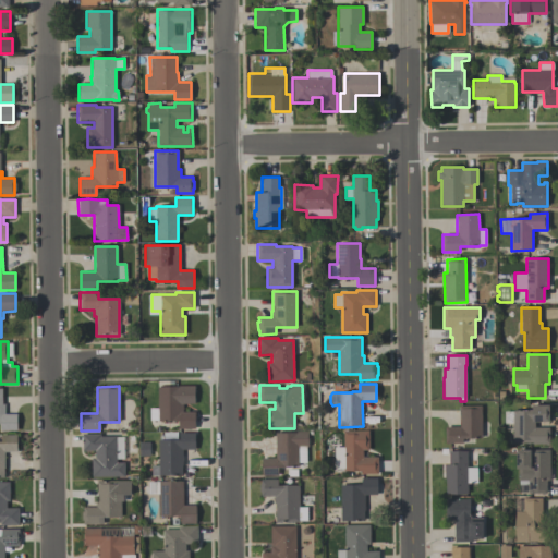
[(158,387),(177,387),(177,386),(194,386),(194,403),(182,403),(182,412),(195,412),(195,428),(178,428),(178,421),(149,421),(149,408),(158,408),(158,387)]
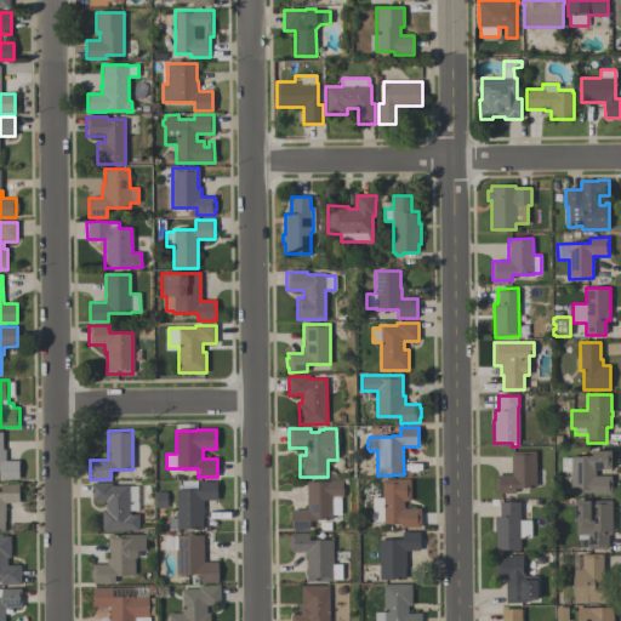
[(0,433),(3,433),(3,450),(5,450),(5,461),(20,461),(20,479),(0,479),(0,433)]
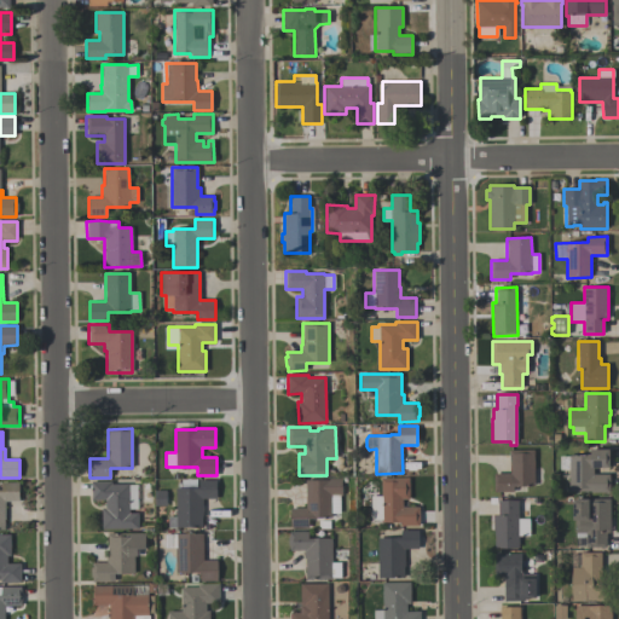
[(611,492),(590,493),(590,491),(570,492),(568,469),(560,470),(560,456),(568,456),(568,455),(590,455),(590,450),(609,449),(609,468),(594,468),(594,475),(609,475),(611,492)]
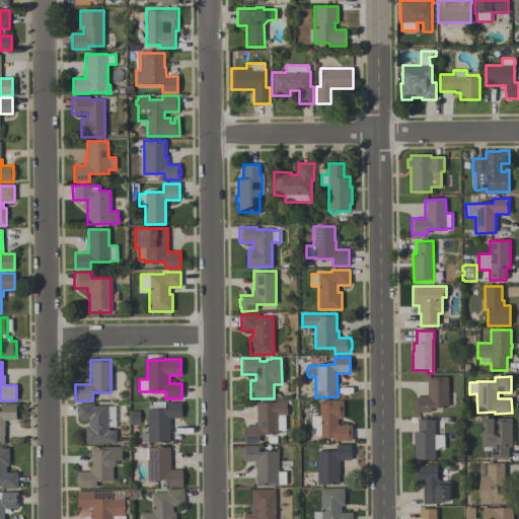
[(415,413),(414,397),(428,396),(428,377),(448,377),(448,408),(431,409),(431,413),(415,413)]
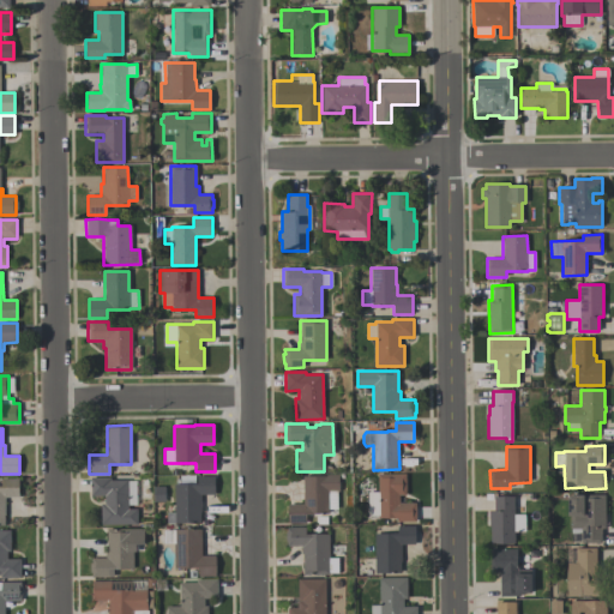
[(367,492),(378,492),(378,474),(405,474),(405,495),(398,495),(398,503),(415,503),(415,522),(396,522),(396,518),(379,518),(379,516),(367,516),(367,492)]
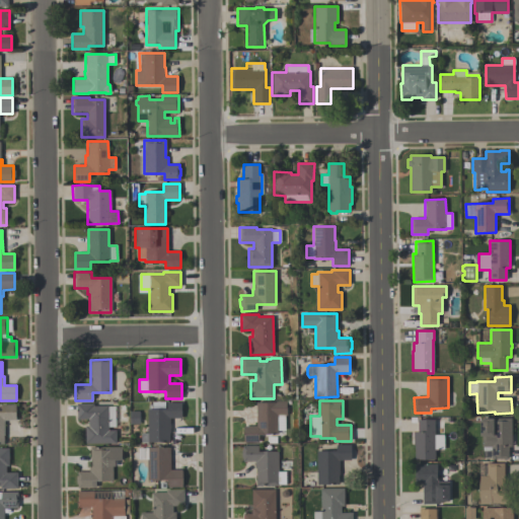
[(284,431),(278,431),(278,434),(258,434),(258,442),(242,442),(242,426),(255,426),(255,402),(275,402),(275,401),(286,401),(286,416),(284,416),(284,431)]
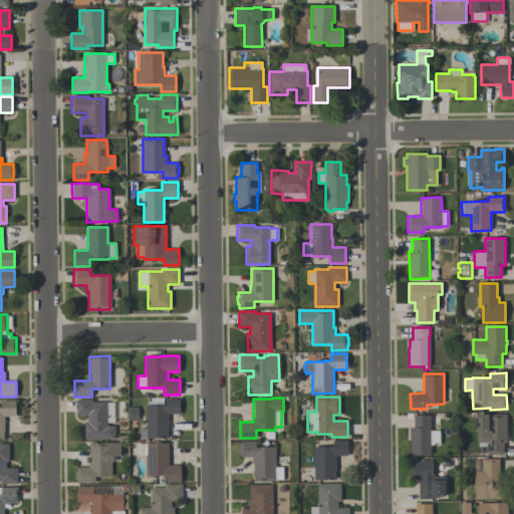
[(180,399),(180,414),(168,414),(168,439),(140,439),(140,429),(146,429),(146,405),(165,405),(165,399),(180,399)]
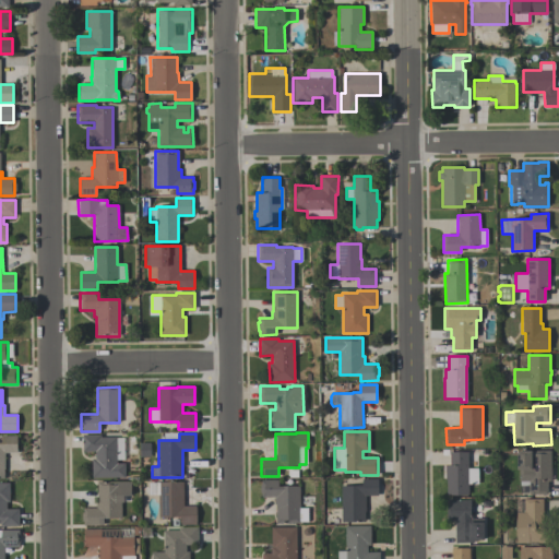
[(92,477),(91,459),(95,459),(95,452),(82,452),(82,435),(100,435),(100,438),(116,437),(116,463),(125,463),(125,477),(92,477)]
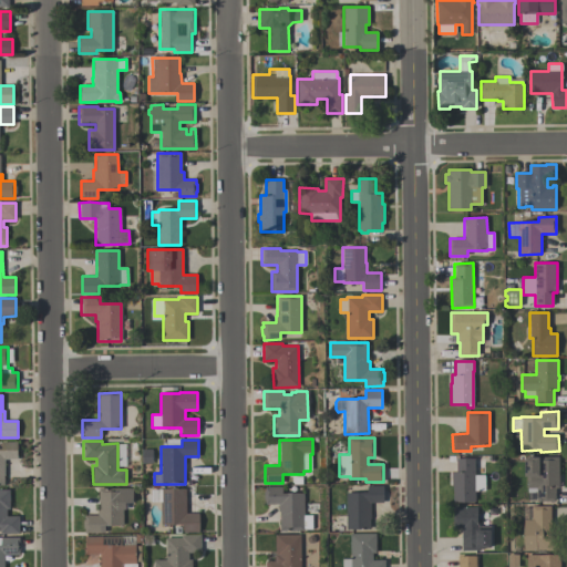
[(0,485),(0,449),(1,449),(1,442),(18,442),(18,460),(4,460),(4,475),(3,475),(4,485),(0,485)]
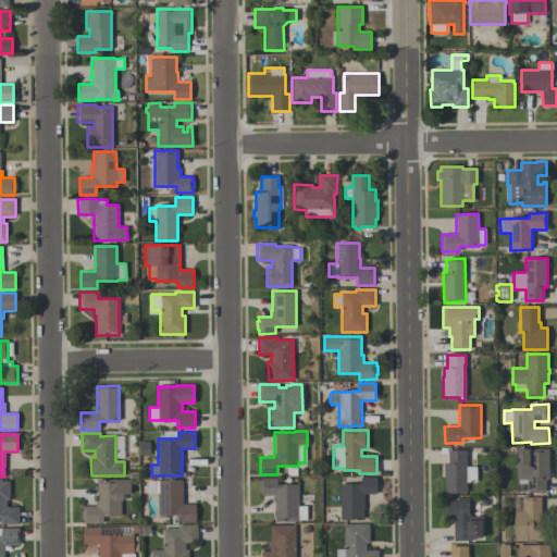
[(549,449),(549,480),(545,480),(545,493),(528,493),(528,484),(518,484),(518,480),(517,480),(517,469),(515,469),(515,449),(549,449)]
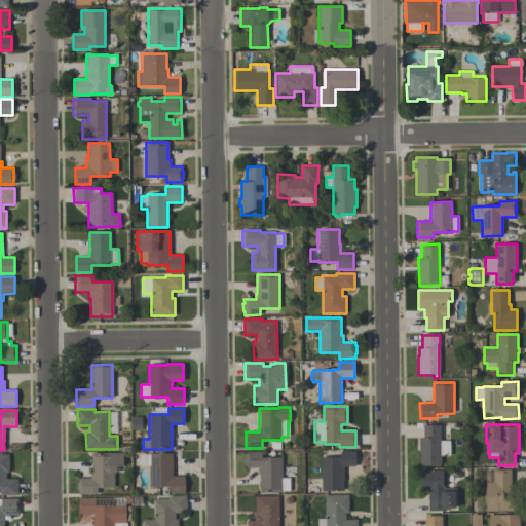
[(450,456),(441,456),(441,465),(420,465),(420,451),(419,451),(419,439),(423,439),(423,425),(441,425),(441,441),(450,441),(450,456)]
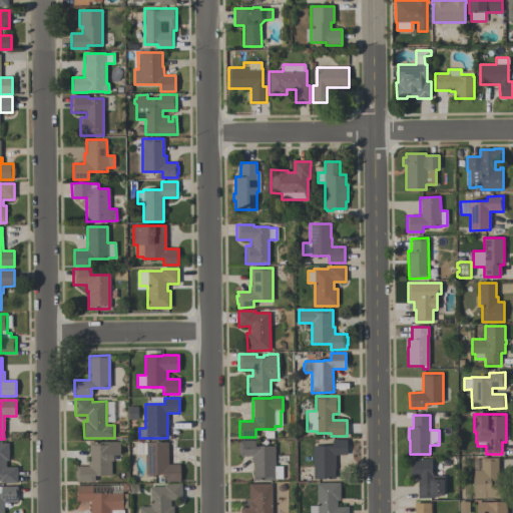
[(313,479),(313,446),(332,446),(332,440),(347,440),(347,455),(335,455),(335,479),(313,479)]
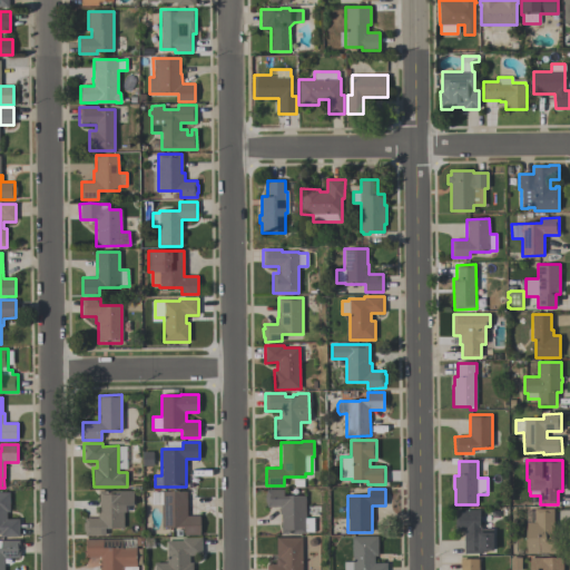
[(282,533),(282,514),(279,514),(279,508),(266,508),(266,503),(265,503),(265,494),(266,494),(266,490),(283,490),(283,497),(305,497),(305,518),(314,518),(314,532),(305,532),(305,533),(282,533)]
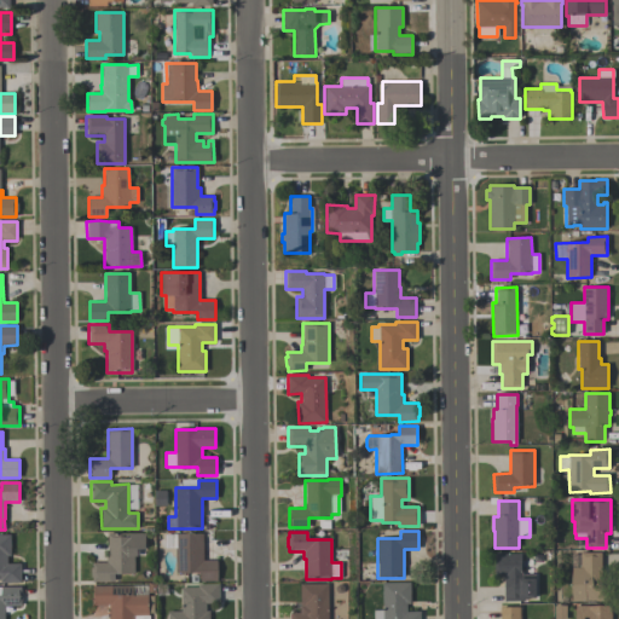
[(108,533),(144,533),(144,549),(136,549),(137,556),(134,556),(134,574),(114,574),(114,582),(92,583),(92,578),(91,578),(90,567),(92,567),(91,563),(106,563),(105,555),(108,555),(108,533)]
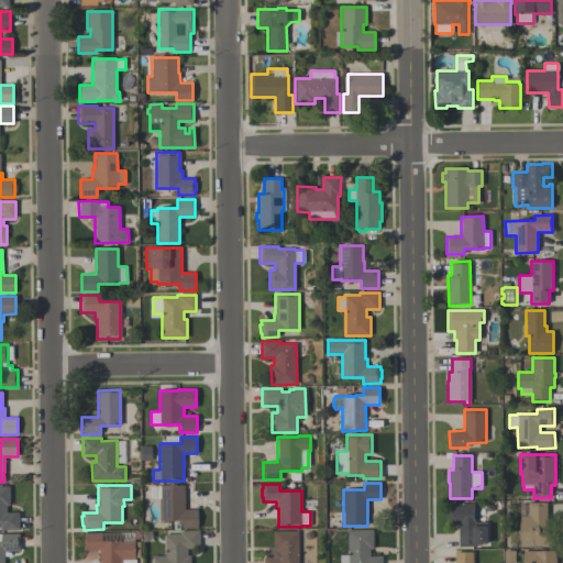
[(184,485),(185,510),(198,510),(198,529),(181,529),(181,521),(159,522),(159,499),(156,499),(156,486),(184,485)]
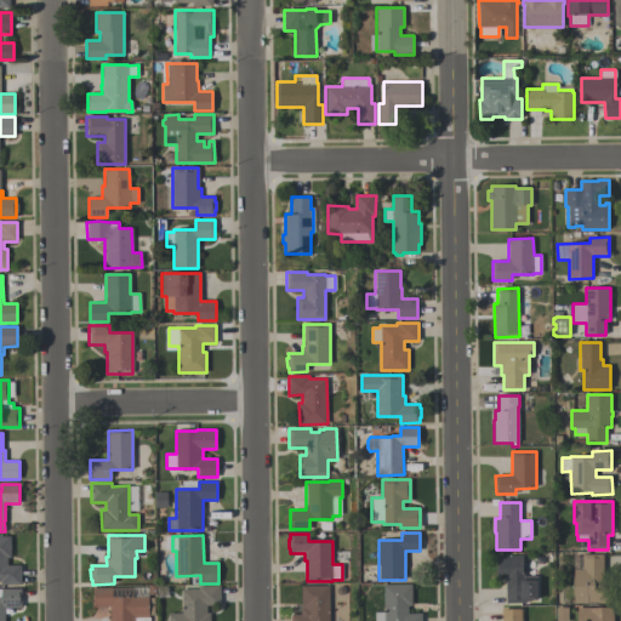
[(0,536),(10,536),(11,558),(7,558),(7,565),(21,565),(21,585),(0,585),(0,536)]
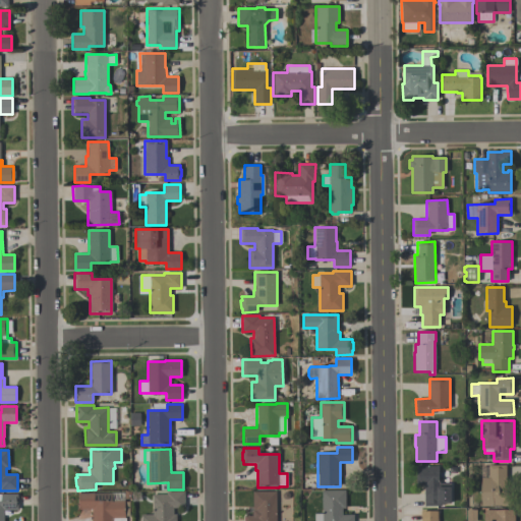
[(481,506),(481,477),(488,477),(488,465),(506,465),(506,487),(515,487),(515,506),(481,506)]
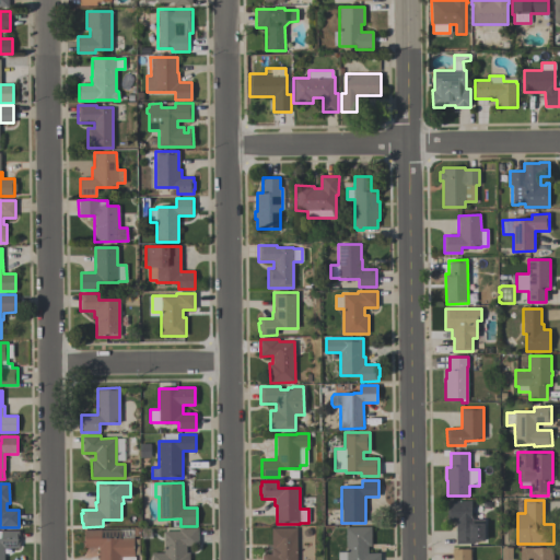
[(456,544),(456,522),(447,522),(447,501),(471,501),(471,508),(475,508),(475,515),(471,515),(471,520),(483,520),(483,523),(485,523),(485,541),(475,541),(475,544),(456,544)]
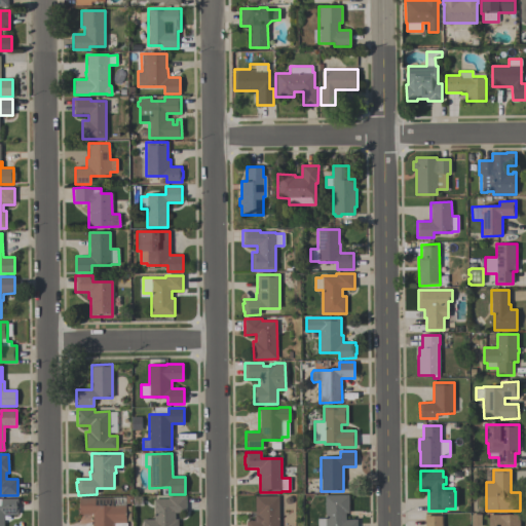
[(358,525),(317,525),(317,519),(325,519),(325,495),(348,495),(348,513),(345,513),(345,520),(358,520),(358,525)]
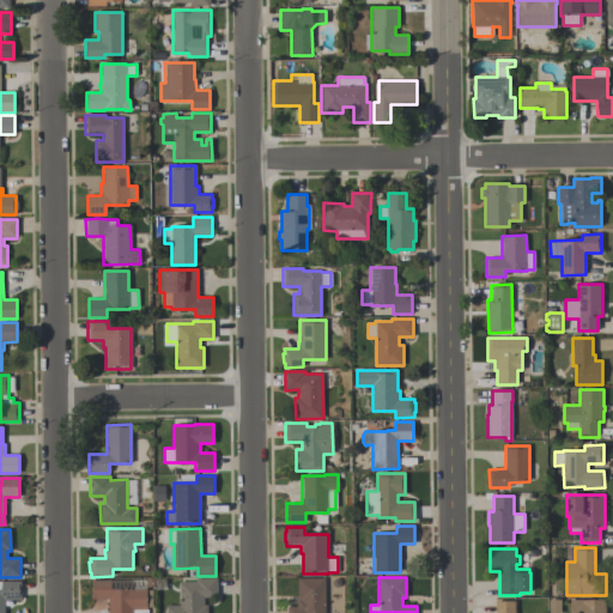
[(165,612),(165,606),(178,606),(178,582),(195,582),(195,578),(216,578),(216,598),(204,598),(204,606),(207,606),(207,612),(165,612)]
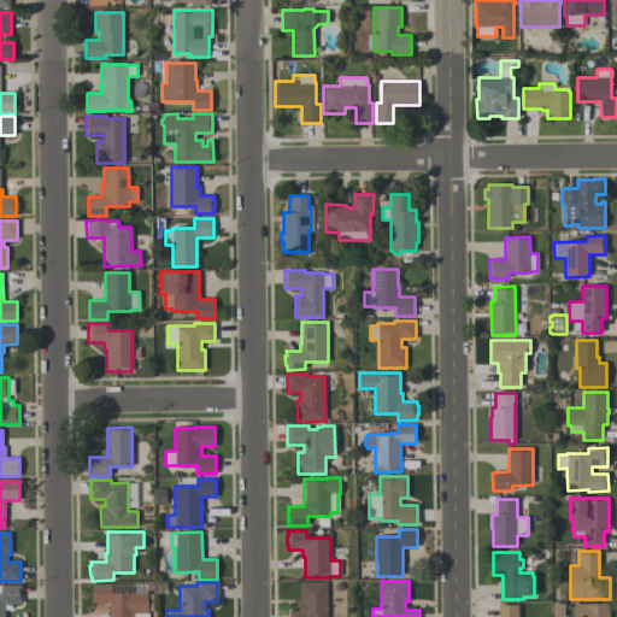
[(289,616),(289,611),(299,611),(299,604),(299,582),(327,582),(327,616),(289,616)]
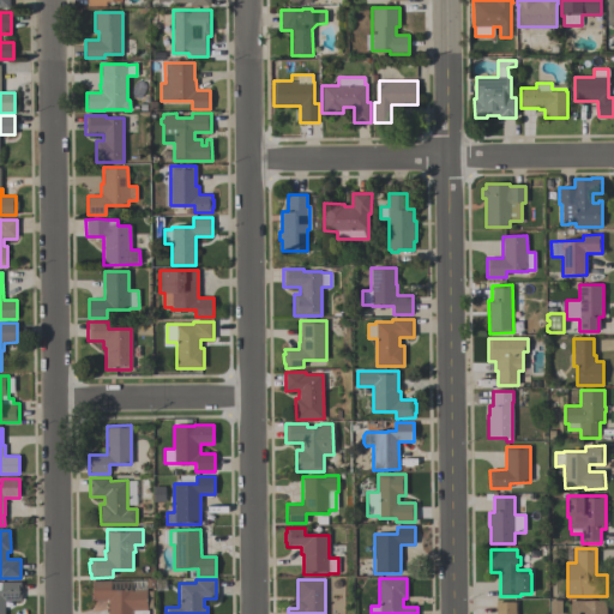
[(108,613),(108,600),(91,600),(91,581),(146,581),(146,591),(151,591),(151,608),(146,608),(146,611),(148,611),(148,613),(108,613)]
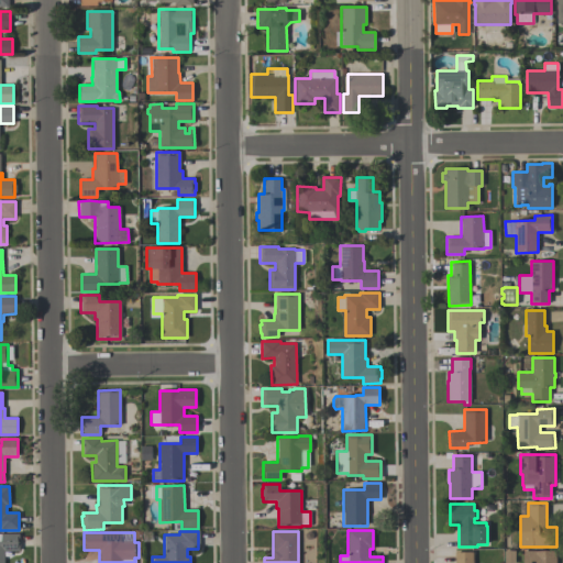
[(0,562),(0,533),(19,533),(19,551),(3,551),(3,562),(0,562)]
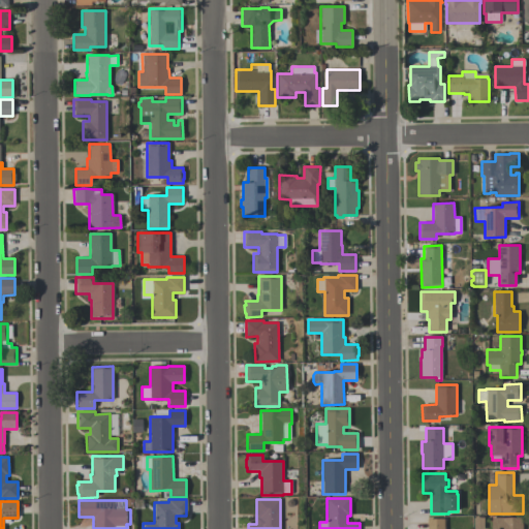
[(522,518),(522,528),(492,528),(492,518),(522,518)]
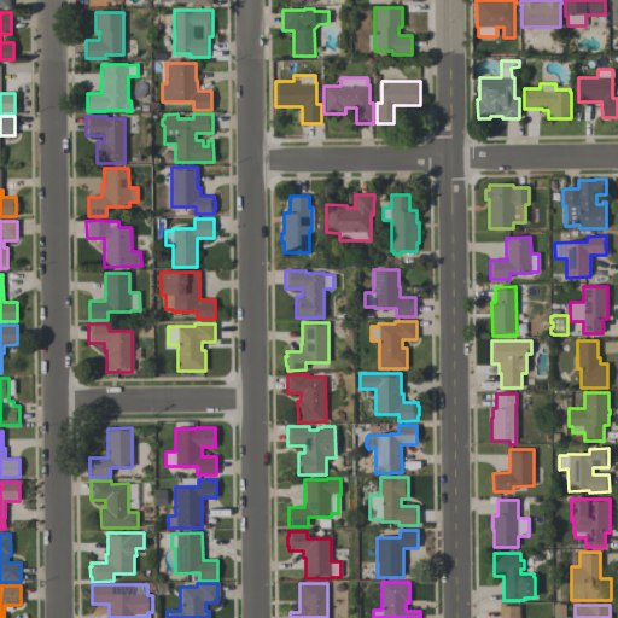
[(519,606),(519,617),(499,617),(499,606),(519,606)]
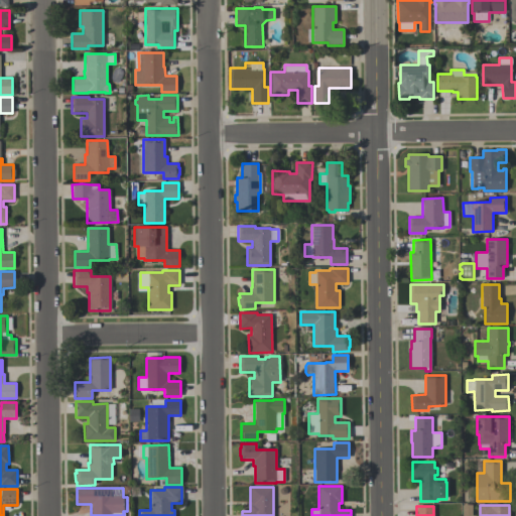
All buildings are outlined.
